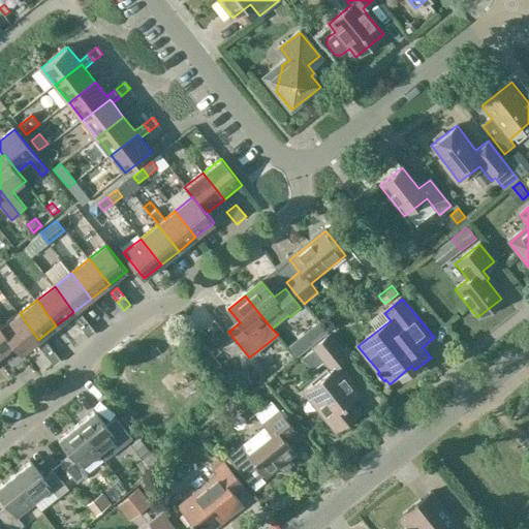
[(21,353),(38,340),(20,313),(2,327),(16,344),(14,345),(21,353)]
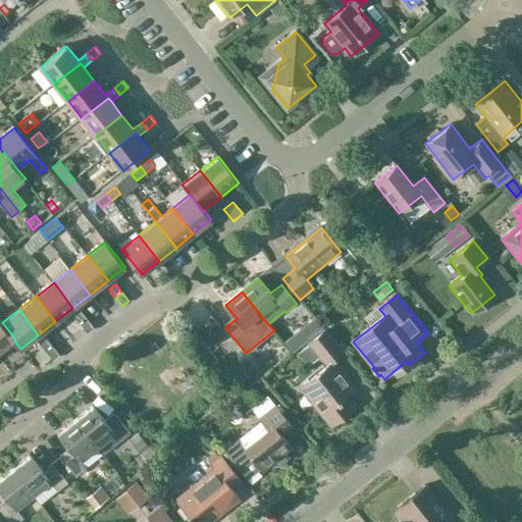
[(81,325),(87,320),(81,311),(73,316),(81,325)]
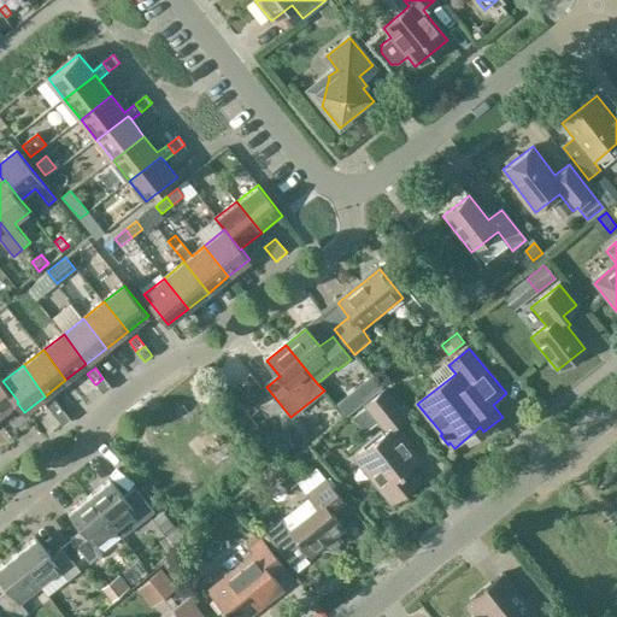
[(370,374),(354,387),(364,399),(380,387),(370,374)]
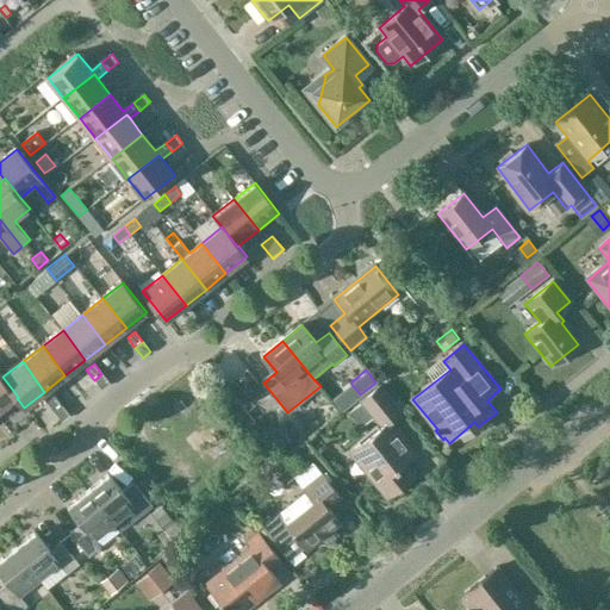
[(18,397),(2,377),(0,374),(0,410),(17,398),(18,397)]
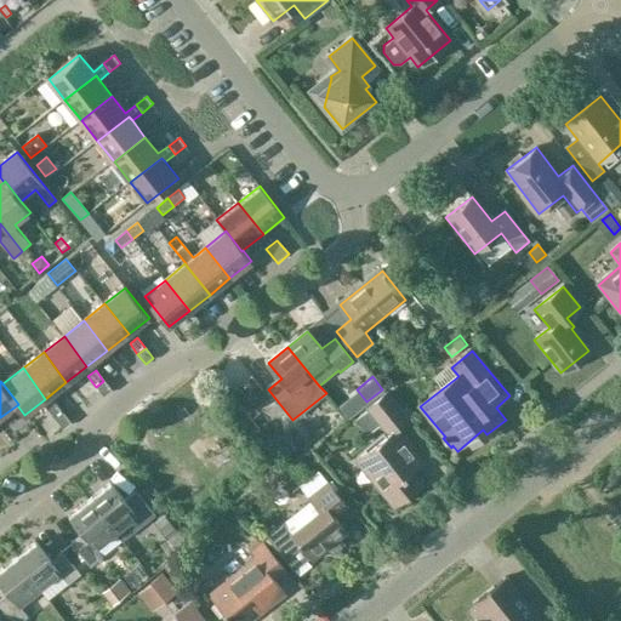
[(104,397),(112,391),(103,381),(96,387),(104,397)]
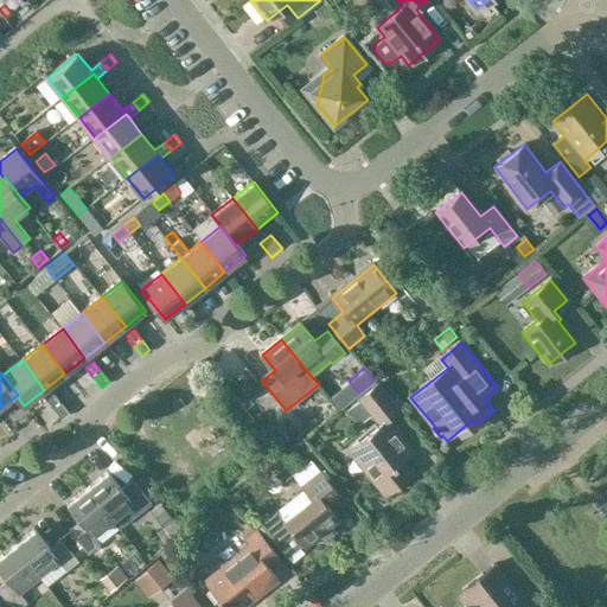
[(246,378),(231,390),(242,403),(256,393),(246,378)]
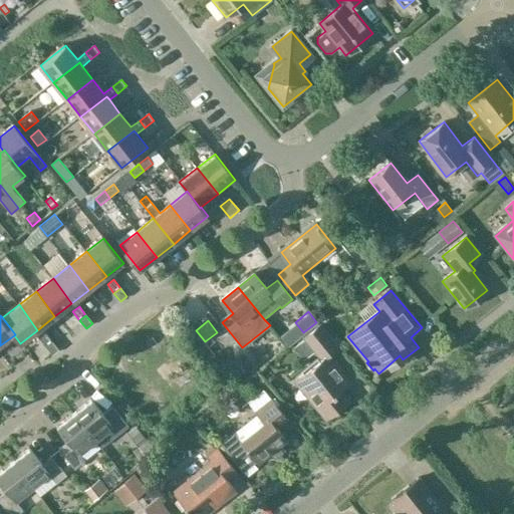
[(344,374),(329,355),(339,347),(320,323),(303,336),(322,361),(296,382),(326,420),(349,402),(334,382),(344,374)]
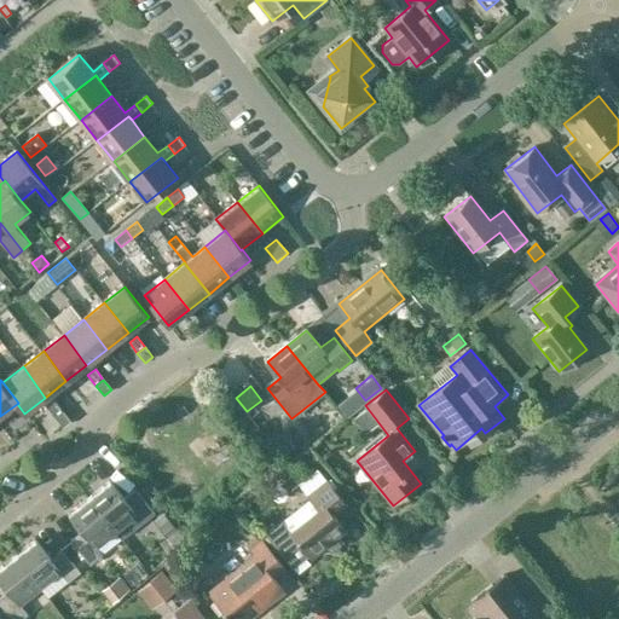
[(55,417),(63,411),(55,401),(47,408),(55,417)]
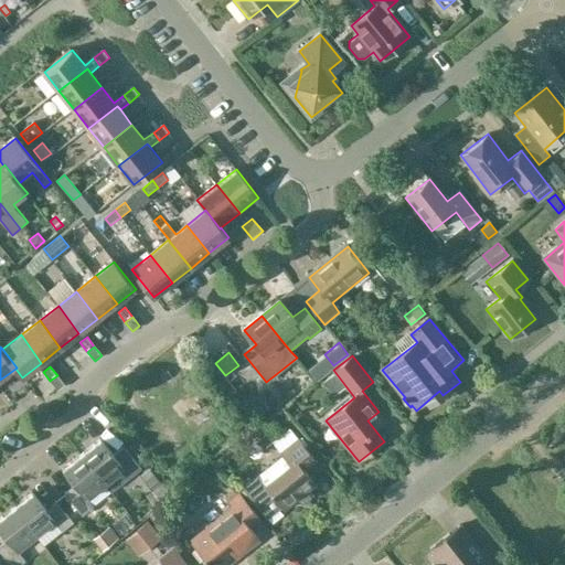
[(57,391),(64,385),(57,375),(50,381),(57,391)]
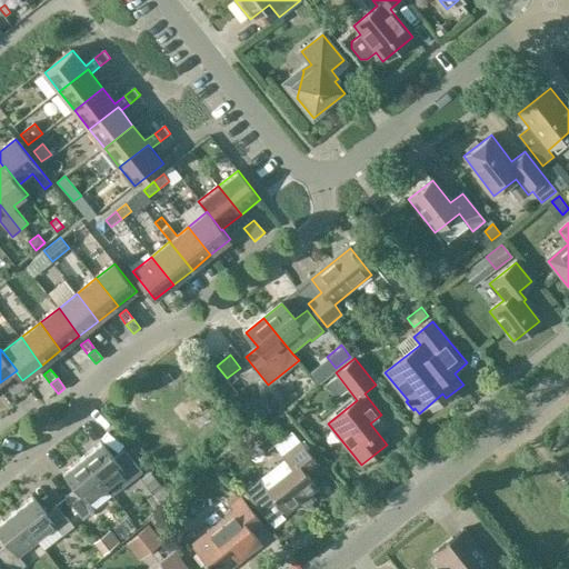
[(247,443),(259,432),(253,425),(240,436),(247,443)]
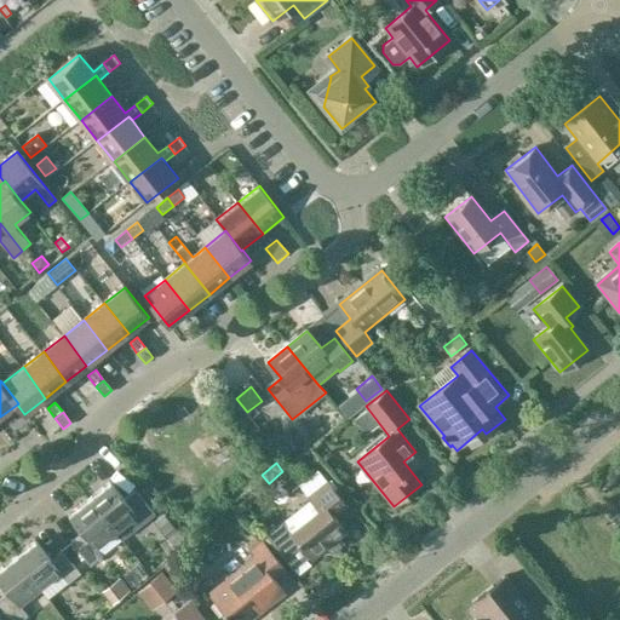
[(348,507),(327,482),(316,469),(296,484),(308,499),(264,534),(293,569),(308,557),(311,561),(327,549),(331,552),(340,546),(338,543),(339,541),(337,539),(346,532),(336,517),(348,507)]
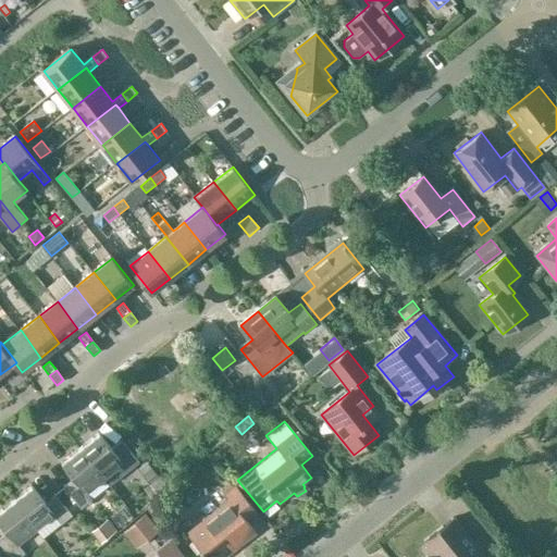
[(110,485),(139,461),(123,441),(113,448),(100,433),(82,448),(103,475),(103,477),(110,485)]
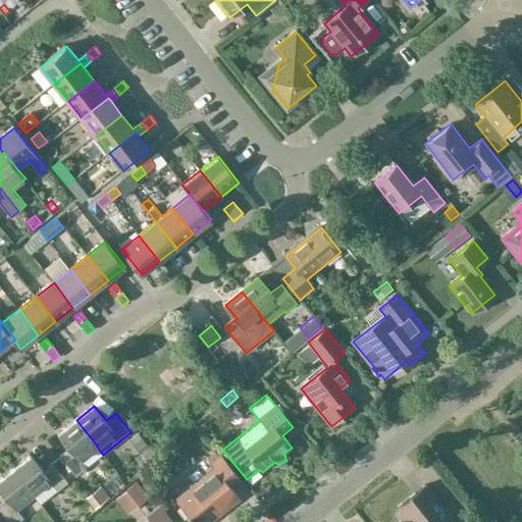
[(79,460),(97,447),(97,446),(76,420),(58,434),(70,449),(60,456),(76,476),(86,468),(79,460)]
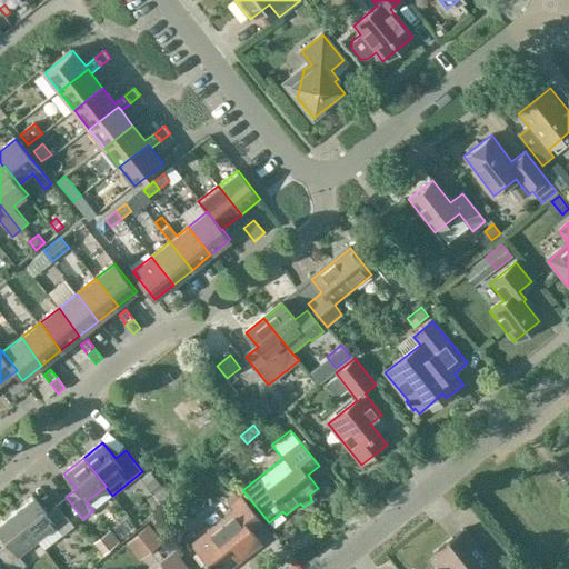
[(152,493),(162,486),(151,472),(141,479),(152,493)]
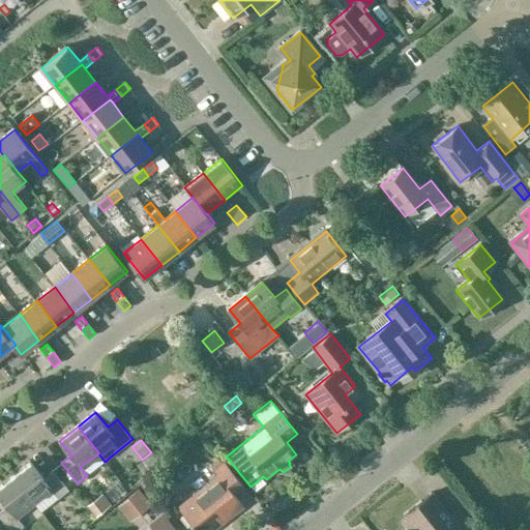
[(243,486),(225,463),(221,458),(210,466),(218,476),(179,508),(192,524),(189,525),(194,529),(196,528),(197,529),(213,529),(243,506),(233,494),(243,486)]
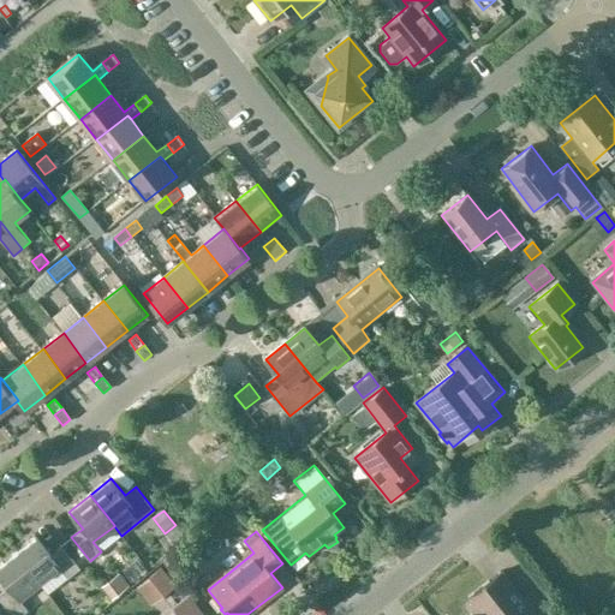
[(67,578),(79,568),(61,545),(49,555),(35,538),(16,554),(40,584),(59,568),(67,578)]
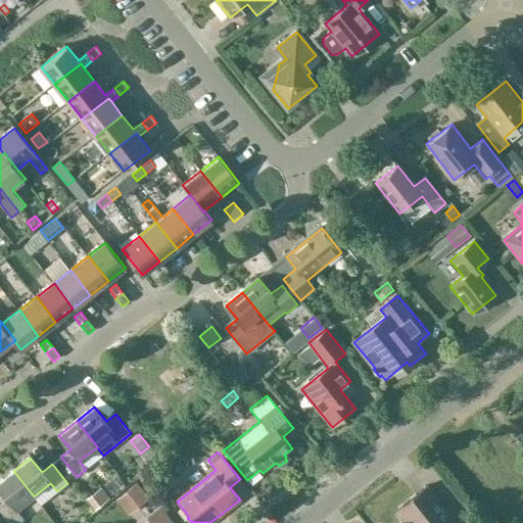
[(100,462),(91,470),(104,486),(113,479),(100,462)]
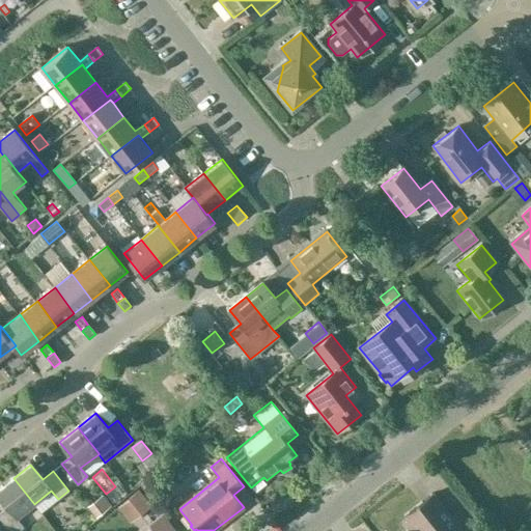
[(159,485),(151,476),(140,484),(147,495),(159,485)]
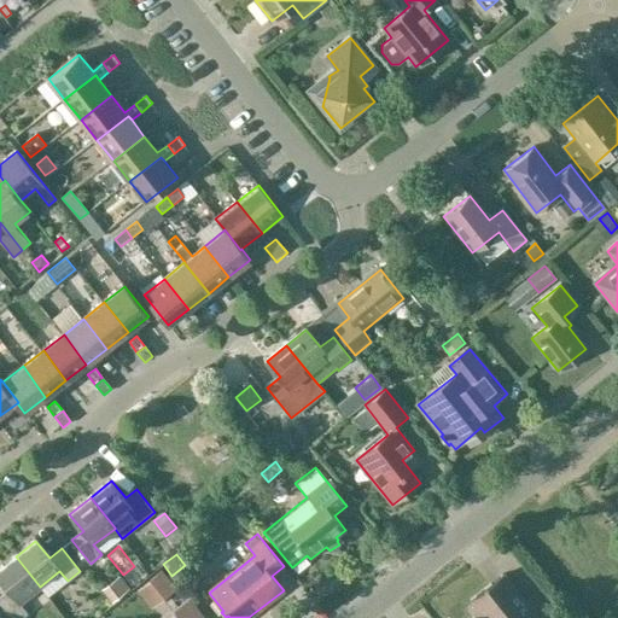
[(19,602),(40,587),(16,557),(0,569),(0,578),(9,589),(0,596),(0,604),(6,612),(6,611),(11,617),(19,617),(27,612),(19,602)]
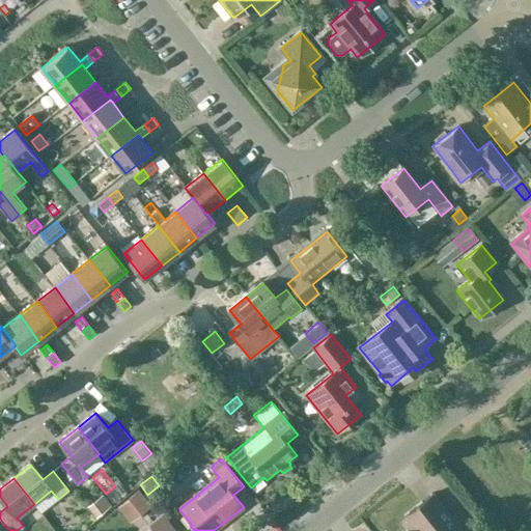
[(138,492),(129,499),(140,513),(149,506),(138,492)]
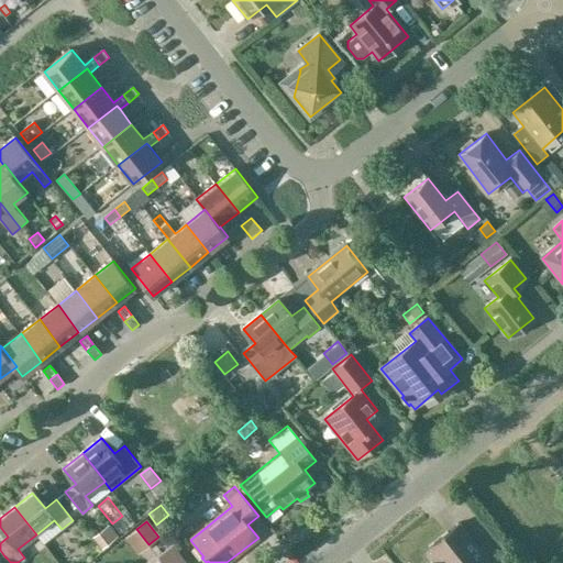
[(102,548),(117,537),(107,525),(92,536),(102,548)]
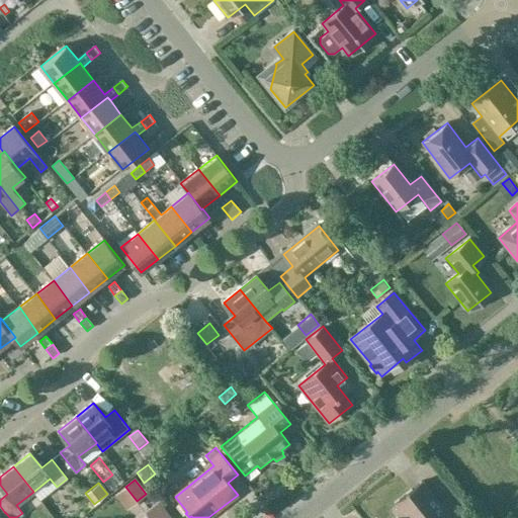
[(451,517),(423,483),(396,504),(399,508),(394,513),(397,517),(395,517),(451,517)]
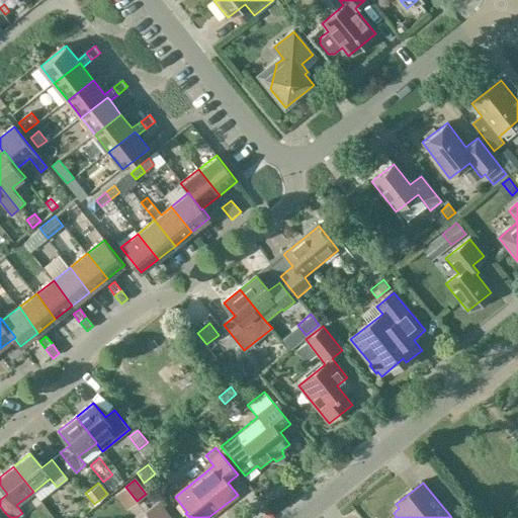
[(171,517),(160,504),(147,514),(150,517),(171,517)]
